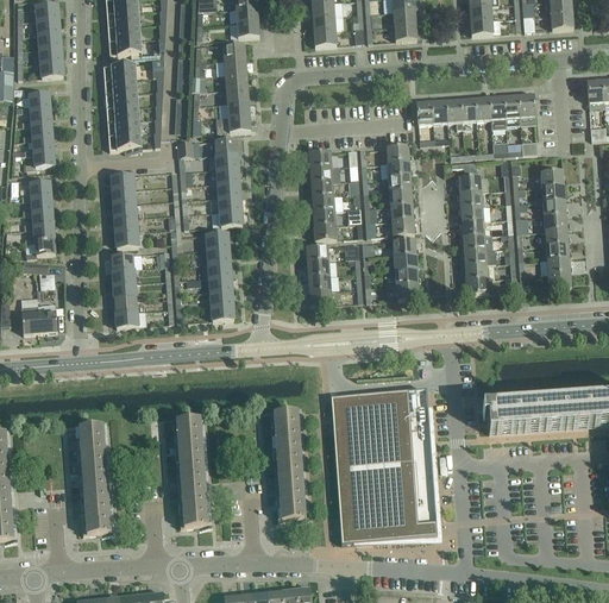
[(105,0),(110,55),(142,52),(137,0),(105,0)]
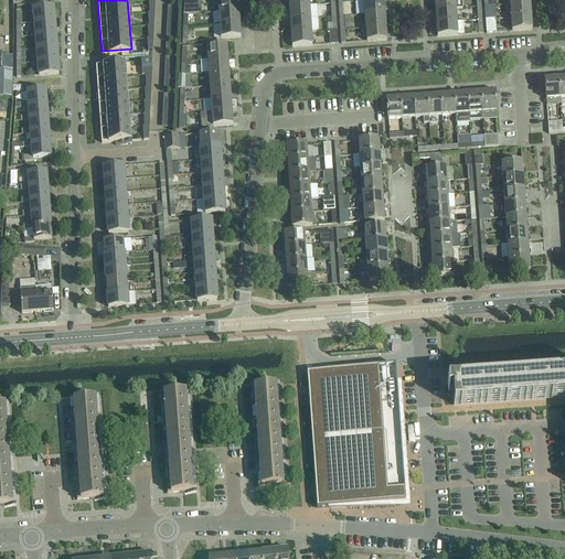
[(364,0),(364,10),(385,9),(384,0),(364,0)]
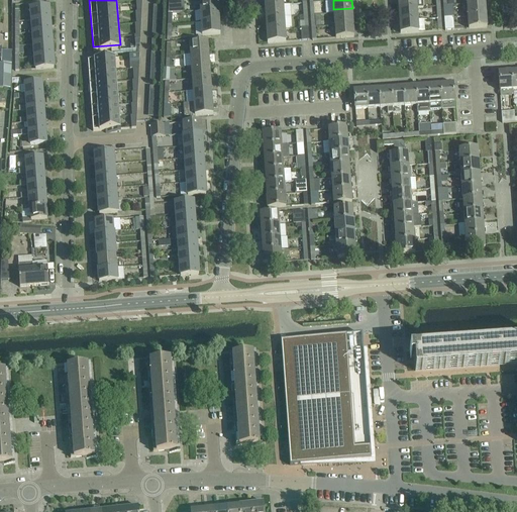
[(486,10),(485,0),(467,0),(468,11),(486,10)]
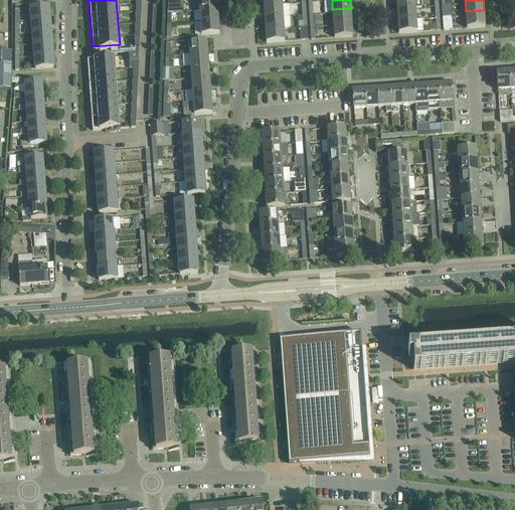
[(154,1),(155,28),(164,28),(163,1),(154,1)]
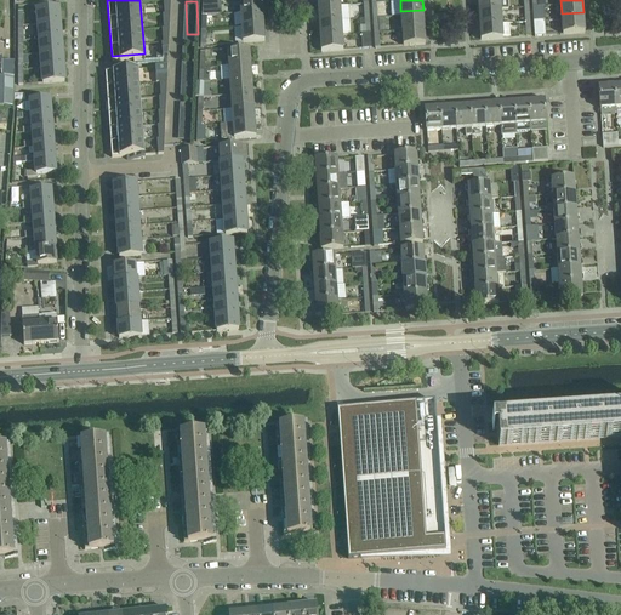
[(340,1),(318,3),(319,17),(341,15),(340,1)]
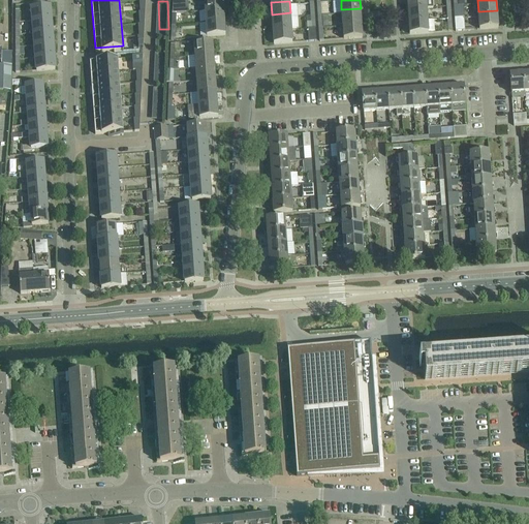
[(32,17),(51,14),(50,2),(31,4),(32,17)]
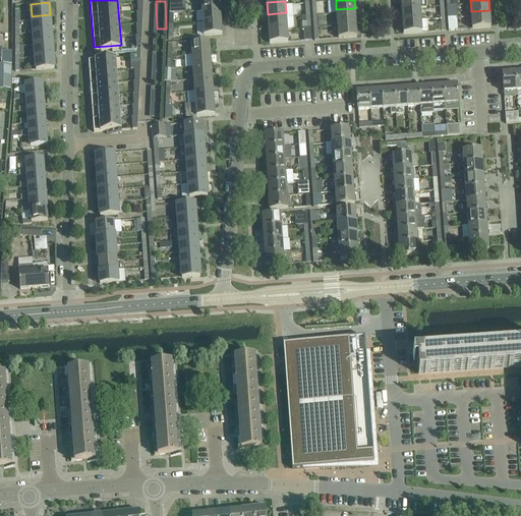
[(420,3),(402,4),(402,16),(421,15),(420,3)]
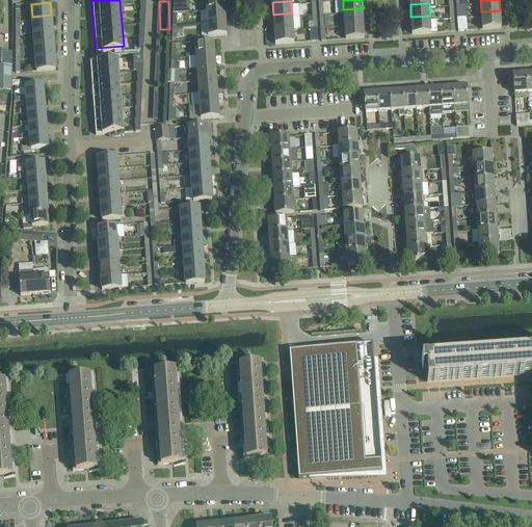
[(224,5),(206,6),(207,19),(225,18),(224,5)]
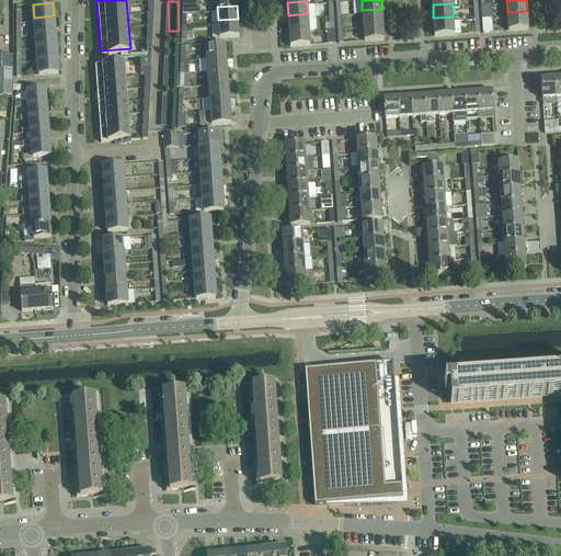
[(382,9),(362,10),(363,23),(384,22),(382,9)]
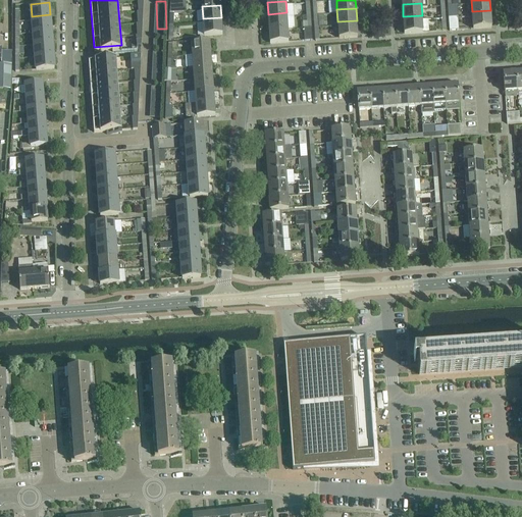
[(491,22),(490,10),(472,11),(473,24),(491,22)]
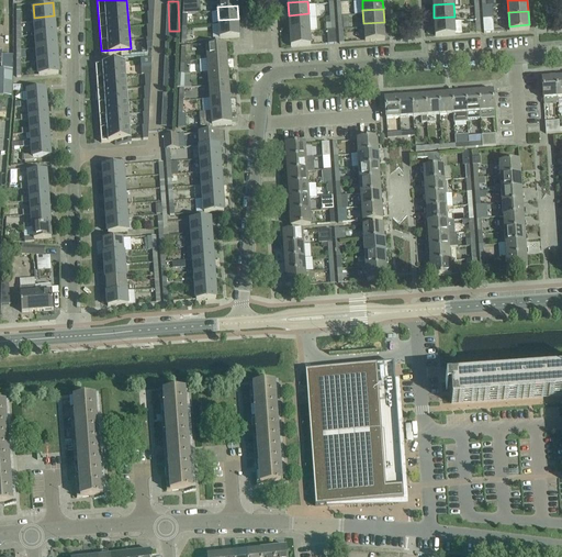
[(310,26),(308,13),(289,15),(290,29),(310,26)]
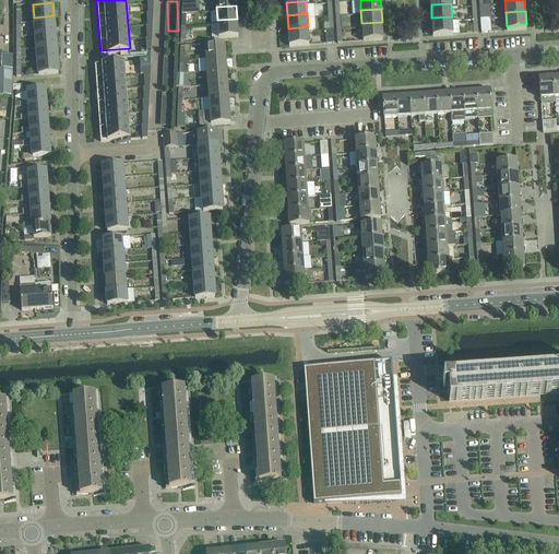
[(490,13),(485,14),(480,14),(482,27),(491,27),(490,13)]
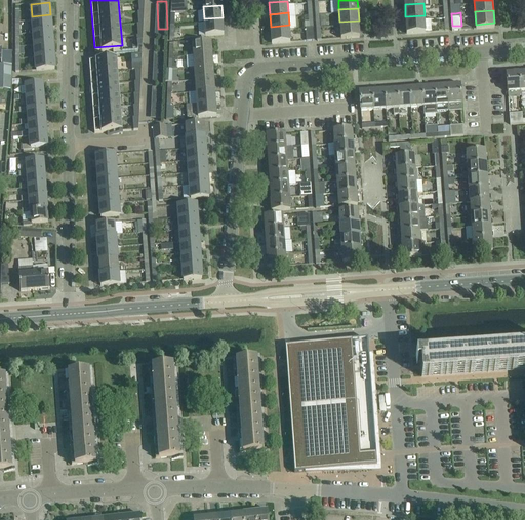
[(50,14),(32,16),(33,29),(51,27),(50,14)]
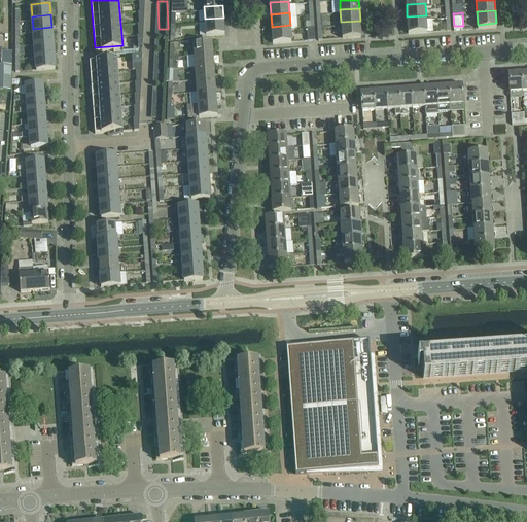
[(426,28),(426,15),(407,16),(408,29),(426,28)]
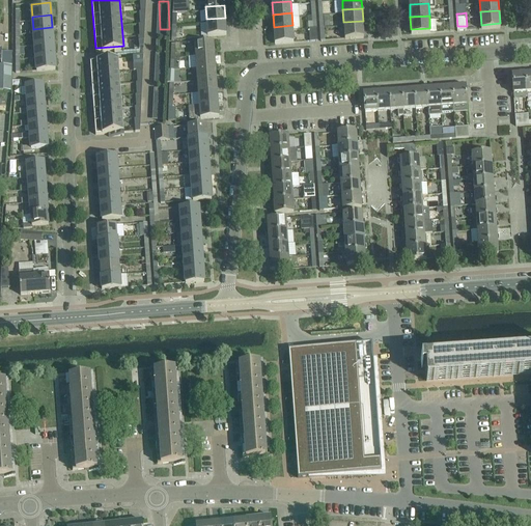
[(226,30),(225,18),(206,19),(207,31),(226,30)]
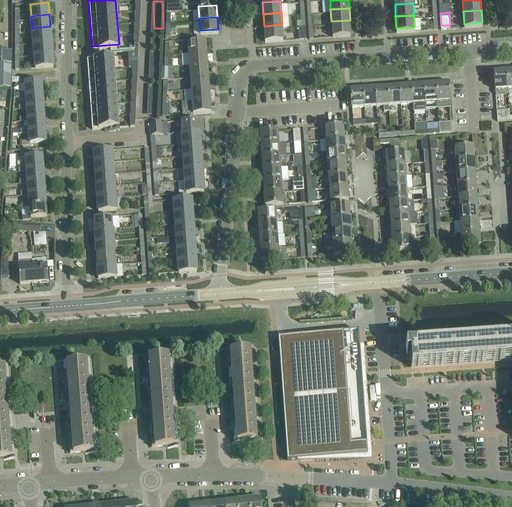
[(350,32),(350,20),(331,21),(332,33),(350,32)]
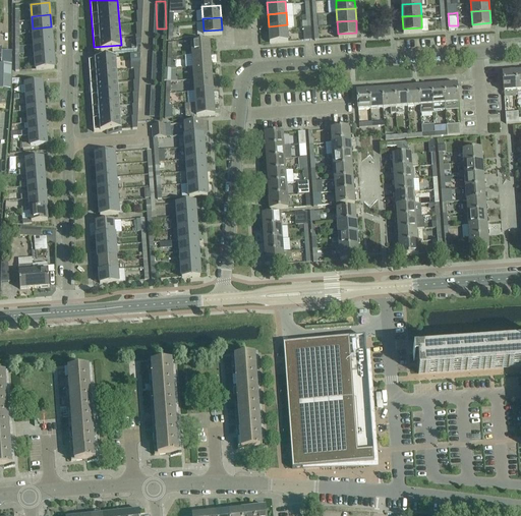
[(0,54),(1,55),(1,60),(10,59),(11,60),(11,47),(2,46),(2,34),(2,23),(0,22),(0,54)]
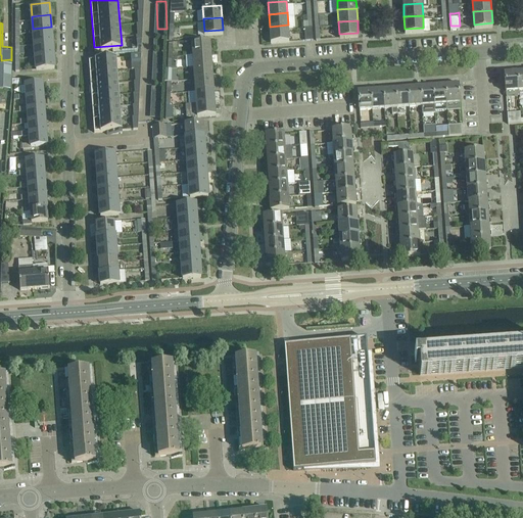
[(312,22),(307,24),(304,24),(305,36),(313,36),(312,22)]
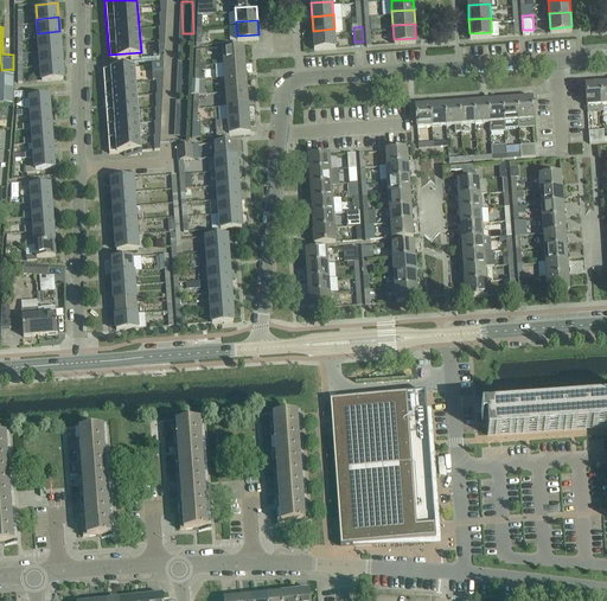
[(334,29),(313,31),(314,45),(336,44),(334,29)]
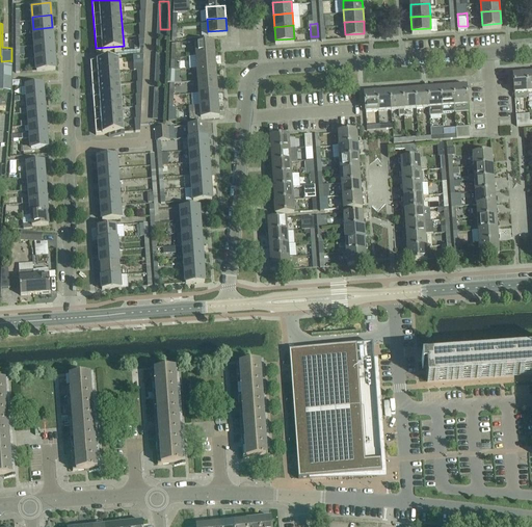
[(53,40),(52,27),(33,29),(34,42),(53,40)]
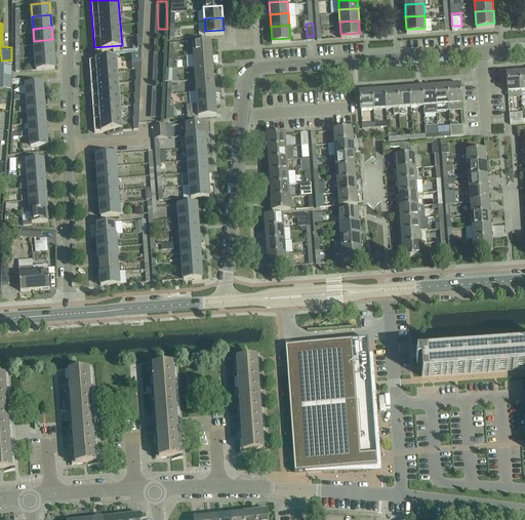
[(164,36),(154,35),(154,45),(164,45),(164,36)]
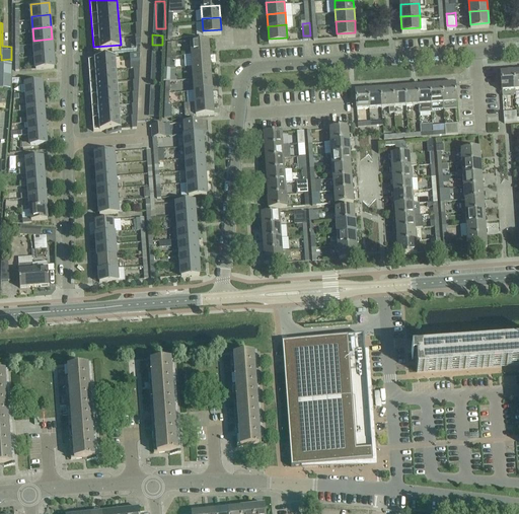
[(191,51),(209,49),(209,37),(191,38),(191,51)]
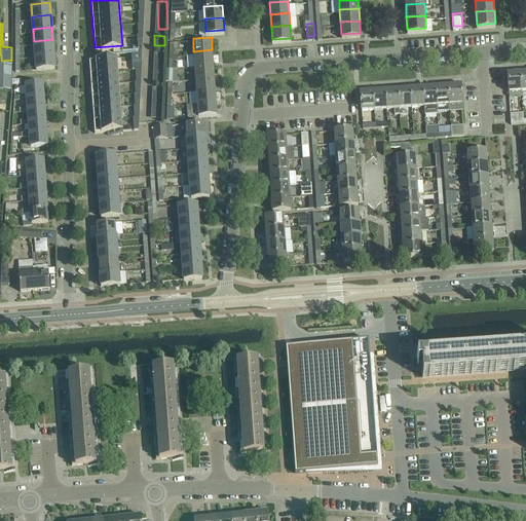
[(52,39),(34,41),(35,53),(53,52),(52,39)]
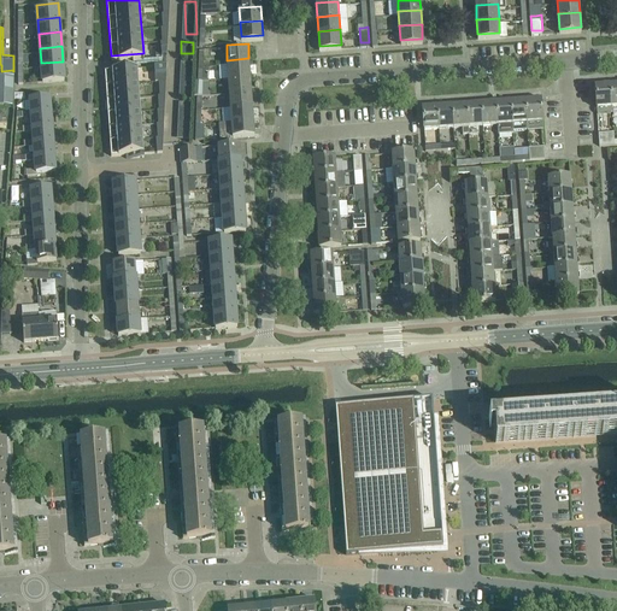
[(193,90),(193,57),(181,57),(182,90),(193,90)]
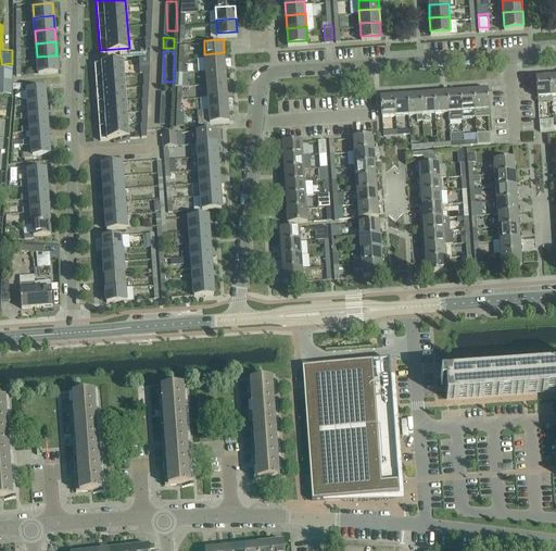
[(225,66),(224,52),(204,54),(205,67),(225,66)]
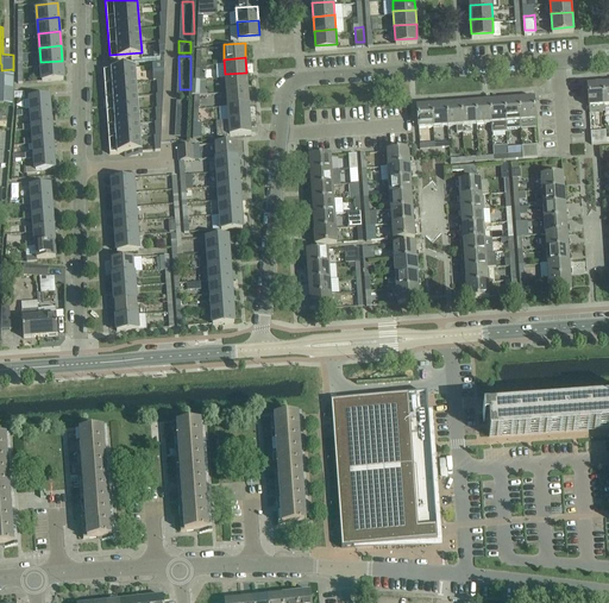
[(62,61),(41,62),(42,76),(63,75),(62,61)]
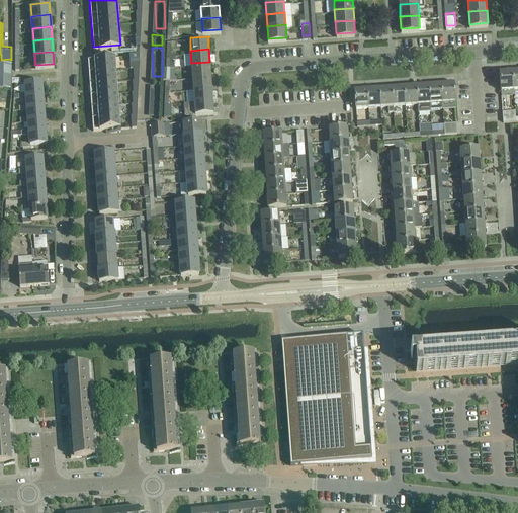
[(105,125),(105,129),(120,127),(115,53),(88,55),(93,126),(105,125)]
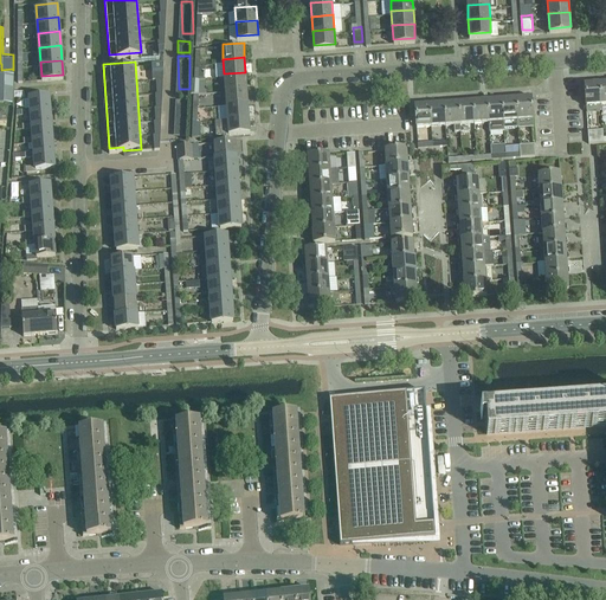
[(195,62),(194,75),(199,76),(206,76),(206,62),(200,62),(195,62)]
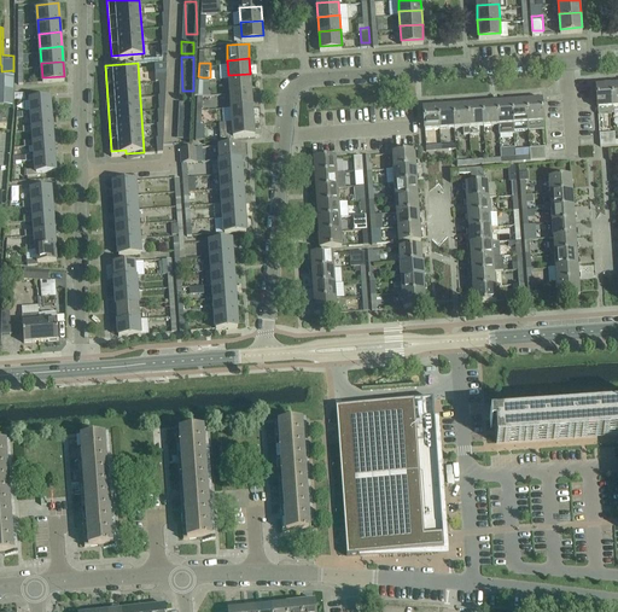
[(1,71),(0,70),(0,97),(12,98),(12,70),(1,71)]
